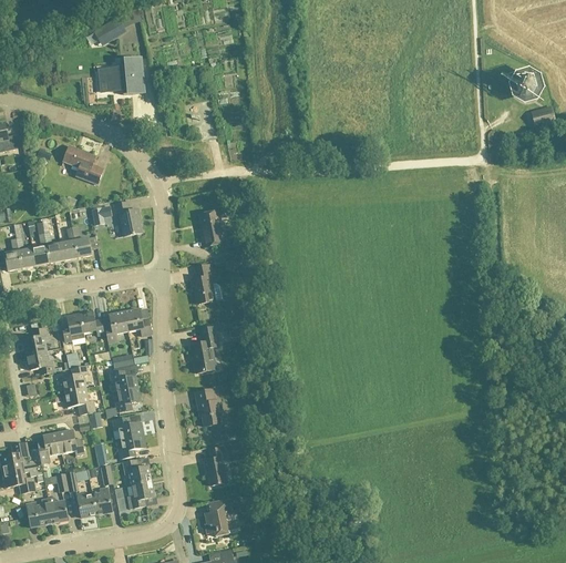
[(135,7),(124,10),(129,22),(140,18),(135,7)]
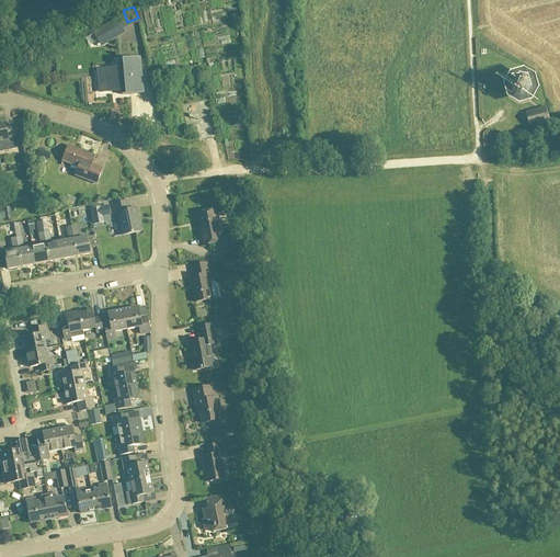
[(100,44),(124,30),(123,29),(121,25),(115,15),(91,29),(91,30),(100,44)]
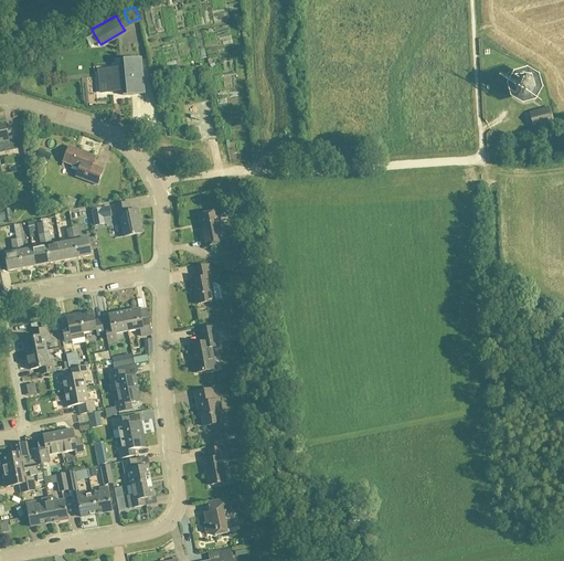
[(119,65),(97,67),(99,91),(121,88),(121,93),(142,91),(139,55),(118,57),(119,65)]
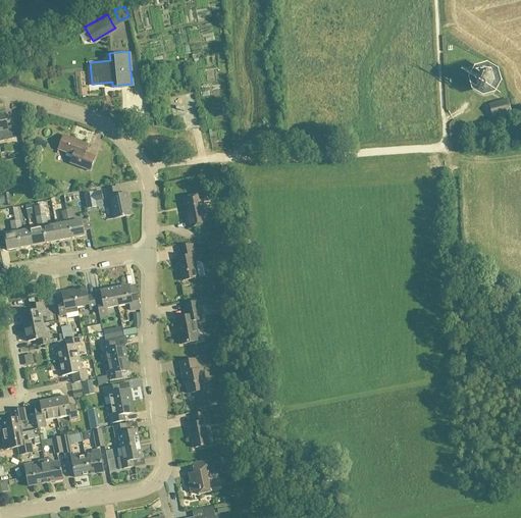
[(472,75),(472,78),(473,78),(475,83),(474,84),(475,85),(476,85),(481,87),(481,89),(482,89),(482,88),(488,86),(489,87),(490,86),(489,85),(492,80),(493,80),(493,78),(492,78),(490,72),(491,71),(490,70),(489,70),(484,68),(484,67),(483,67),(483,68),(478,69),(477,68),(476,70),(474,75),(472,75)]
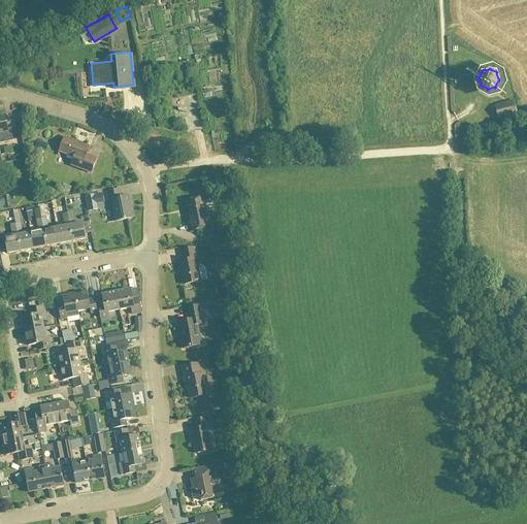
[(186,97),(188,112),(183,115),(185,124),(189,123),(190,129),(203,127),(197,95),(186,97)]
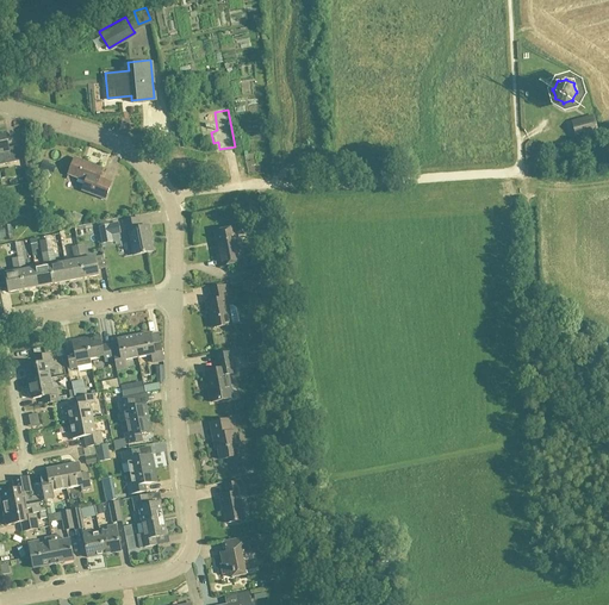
[(591,114),(571,119),(575,132),(595,128),(591,114)]
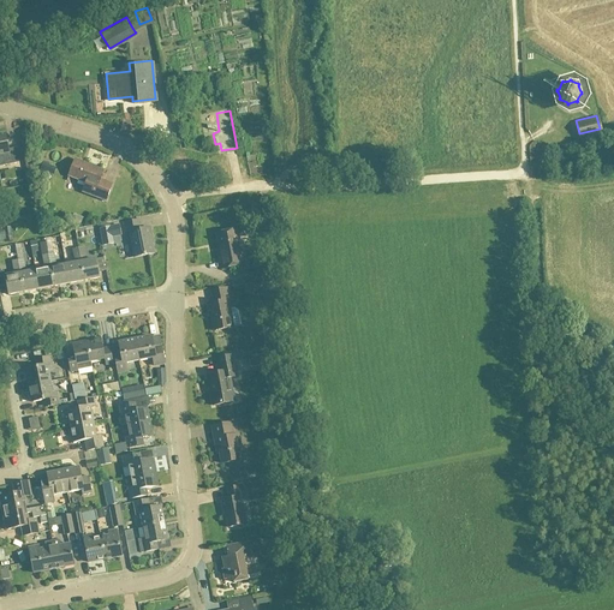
[(250,137),(250,151),(262,150),(262,129),(254,129),(254,137),(250,137)]
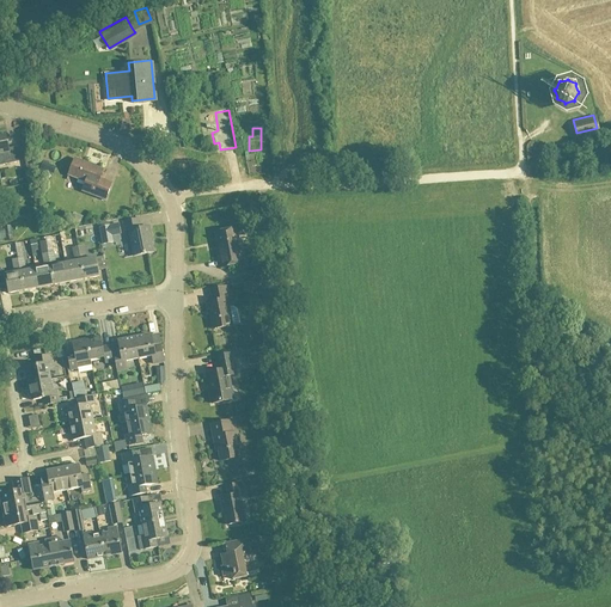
[(7,145),(5,129),(0,130),(0,161),(17,158),(14,143),(7,145)]
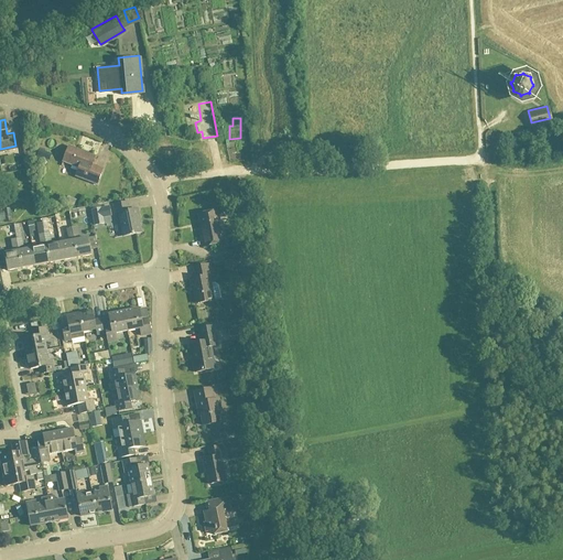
[(22,130),(13,132),(15,146),(25,143),(22,130)]
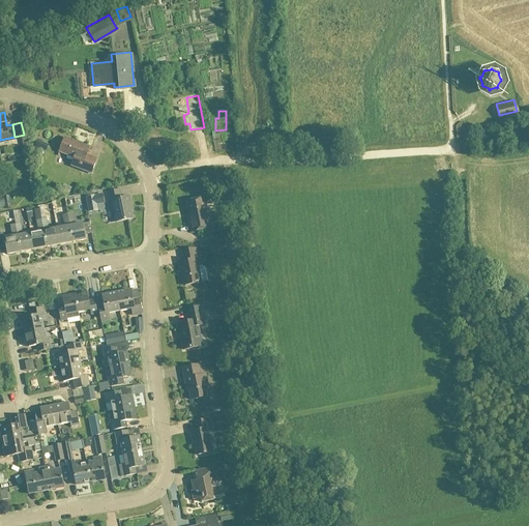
[(88,144),(63,135),(58,148),(74,154),(70,162),(90,170),(95,155),(85,152),(88,144)]
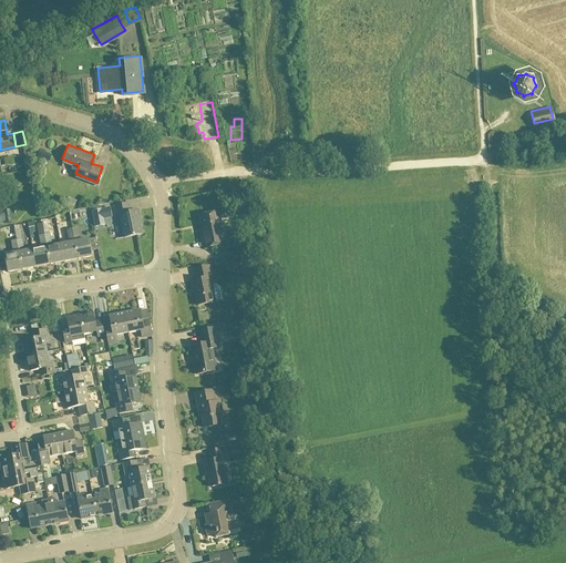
[(140,217),(137,207),(129,208),(126,200),(113,202),(114,212),(117,212),(122,235),(141,232),(139,217),(140,217)]
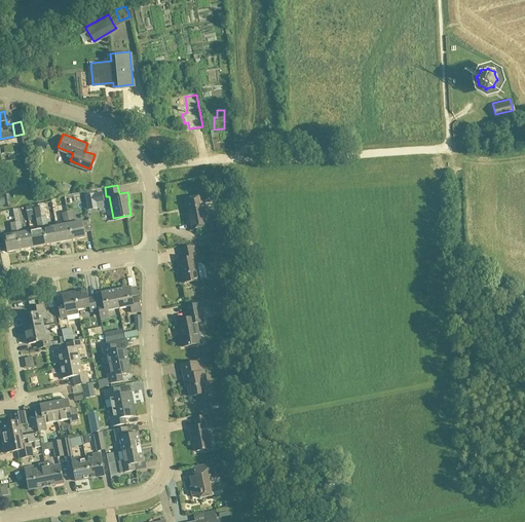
[(96,206),(95,200),(103,198),(101,189),(83,193),(86,208),(96,206)]
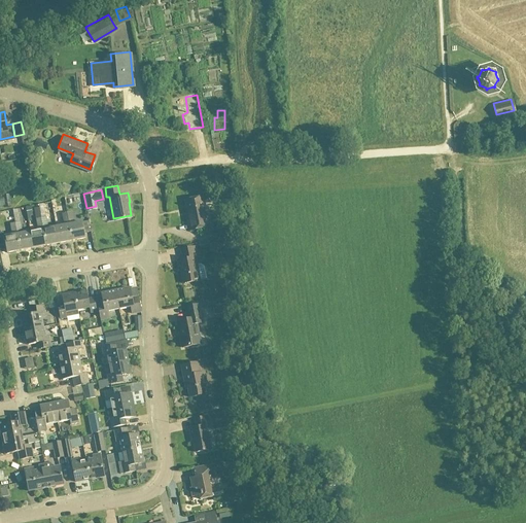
[(185,212),(186,220),(188,229),(208,224),(206,215),(205,216),(201,195),(183,198),(186,212),(185,212)]
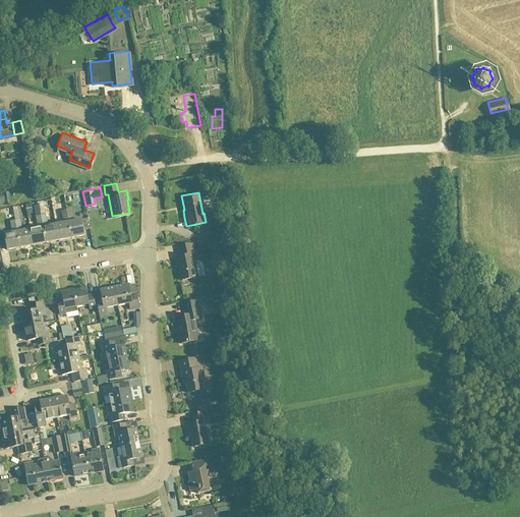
[(69,207),(65,208),(70,235),(83,233),(80,217),(71,218),(69,207)]
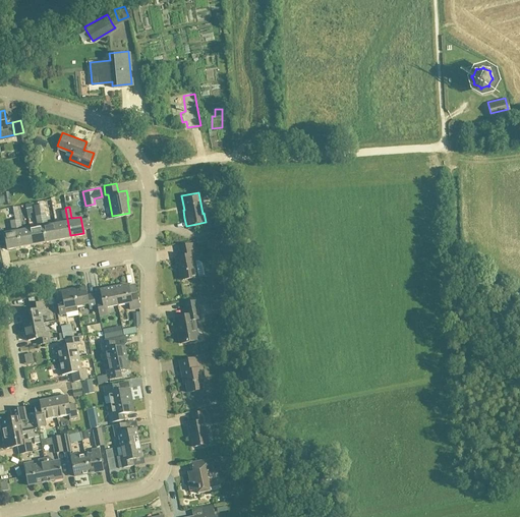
[(62,220),(54,221),(57,237),(70,235),(65,208),(60,209),(62,220)]
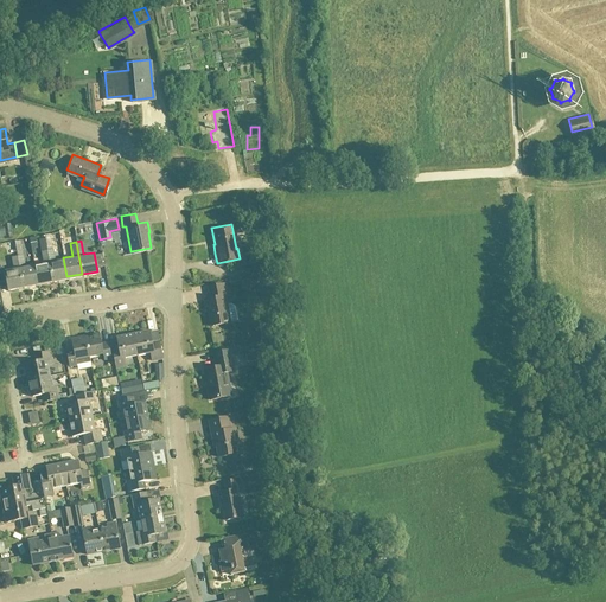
[(52,247),(46,248),(51,280),(67,276),(63,257),(55,260),(52,247)]
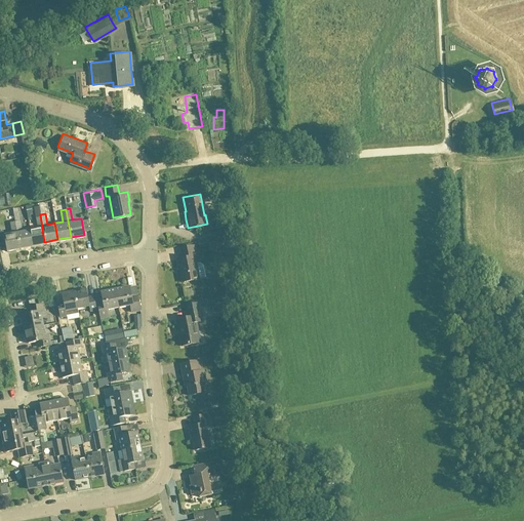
[(37,227),(29,228),(32,244),(44,242),(40,214),(35,215),(37,227)]
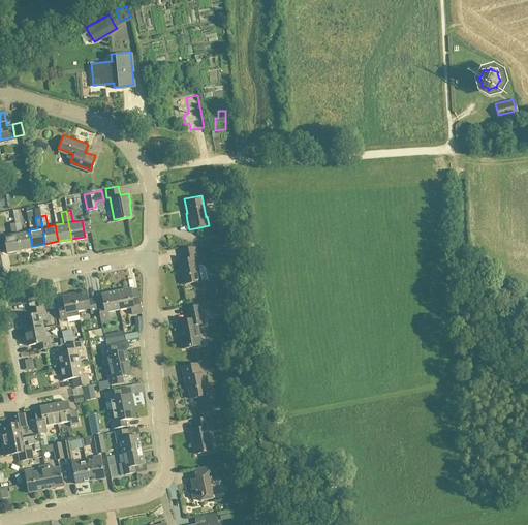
[(19,220),(13,221),(19,249),(32,246),(29,229),(21,232),(19,220)]
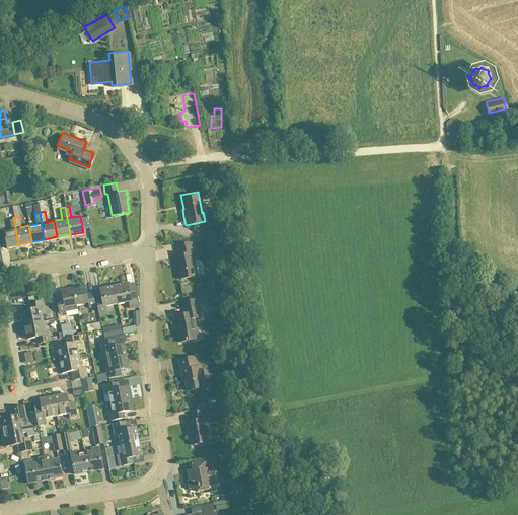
[(18,244),(13,217),(9,218),(11,229),(2,230),(1,227),(0,227),(0,239),(4,238),(5,246),(18,244)]
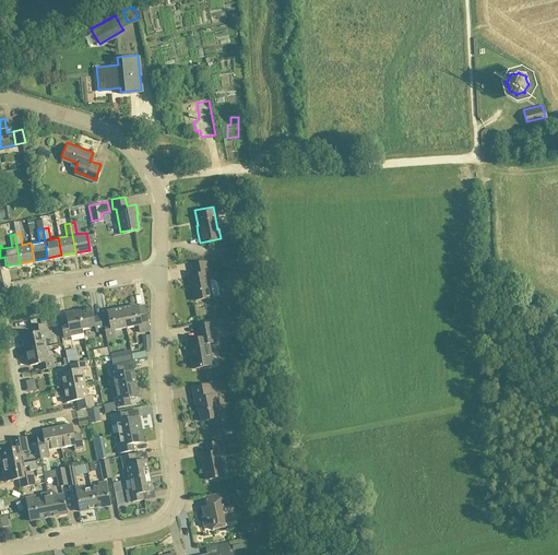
[(235,240),(221,243),(222,251),(237,249),(235,240)]
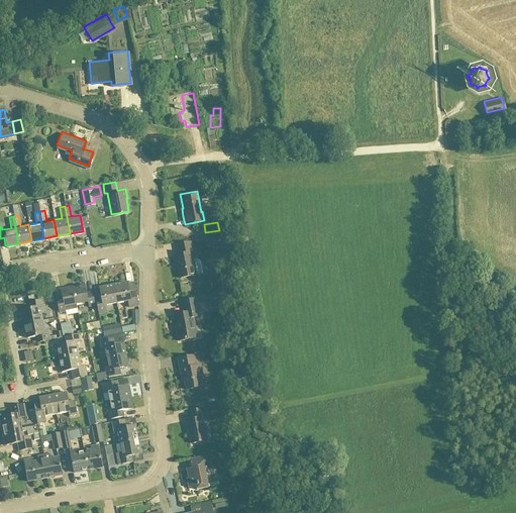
[(210,235),(211,243),(221,242),(220,234),(210,235)]
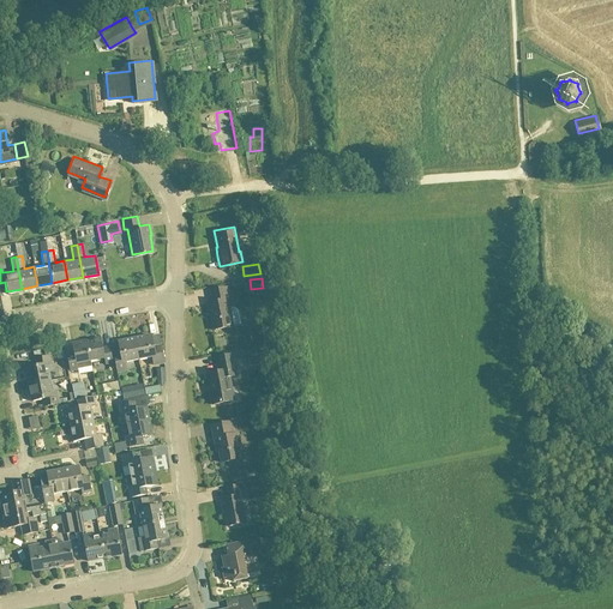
[(210,300),(204,301),(206,309),(208,309),(211,327),(239,321),(236,308),(232,305),(227,306),(226,297),(228,297),(226,284),(208,288),(210,300)]
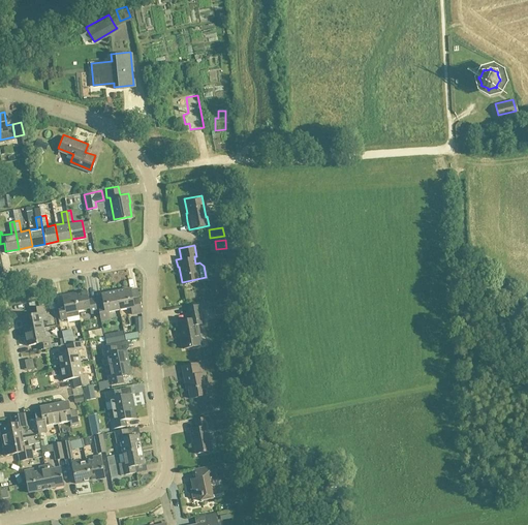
[(225,281),(215,282),(215,292),(226,291),(225,281)]
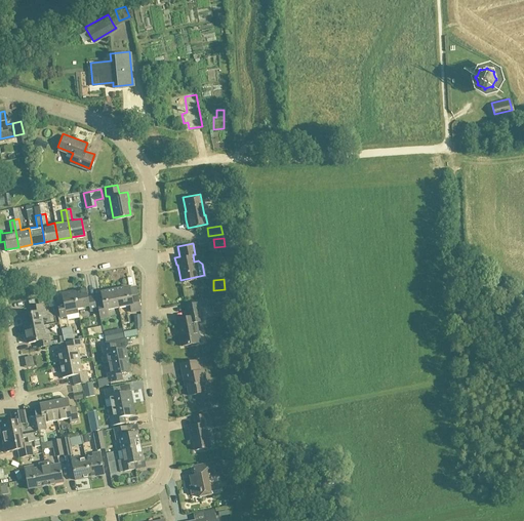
[(114,286),(118,306),(129,304),(130,310),(139,308),(136,292),(130,293),(128,283),(114,286)]
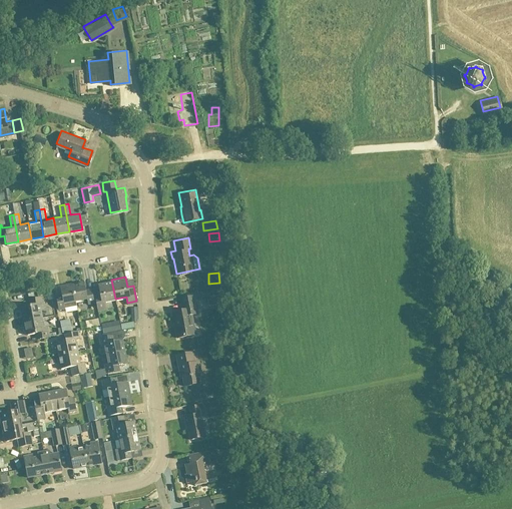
[(83,280),(70,282),(74,300),(86,297),(87,302),(93,301),(90,287),(84,288),(83,280)]
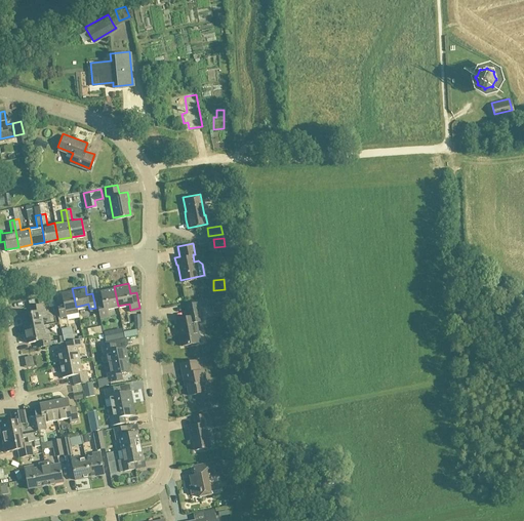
[(118,306),(114,286),(101,289),(103,298),(95,301),(98,316),(109,314),(108,308),(118,306)]
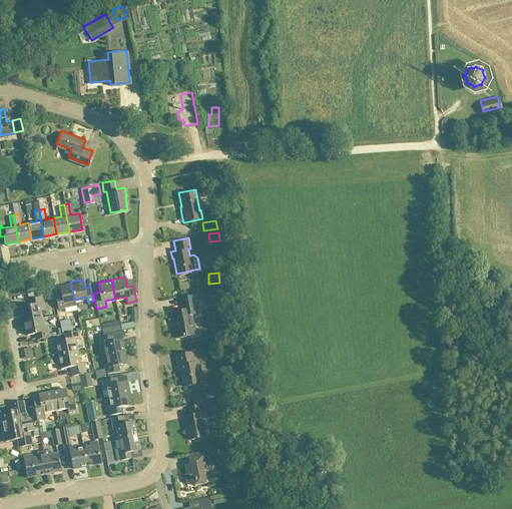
[(74,300),(70,282),(59,285),(61,293),(55,295),(57,308),(63,307),(63,306),(75,304),(74,300)]
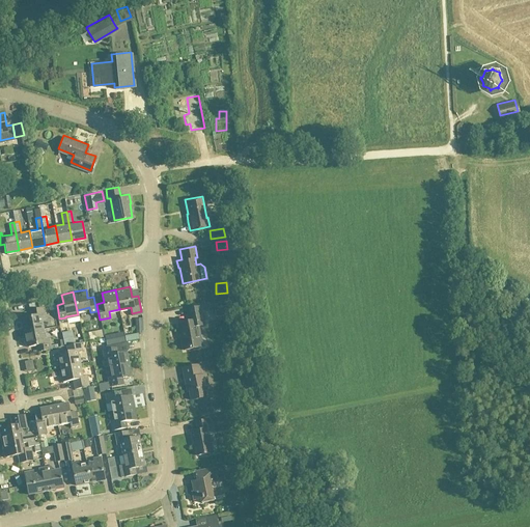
[(225,305),(223,298),(205,301),(206,308),(225,305)]
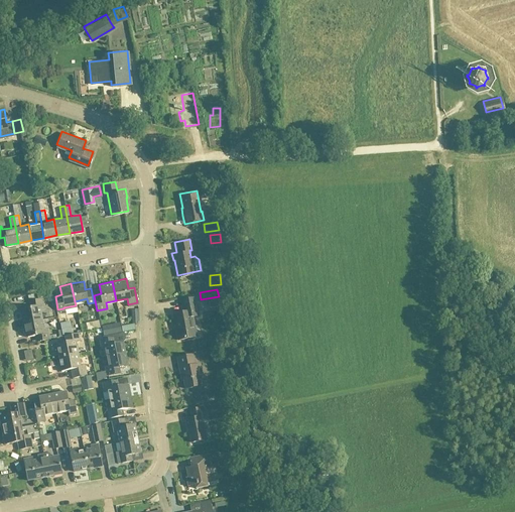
[(182,310),(172,312),(177,338),(195,335),(190,314),(198,313),(194,295),(180,298),(182,310)]
